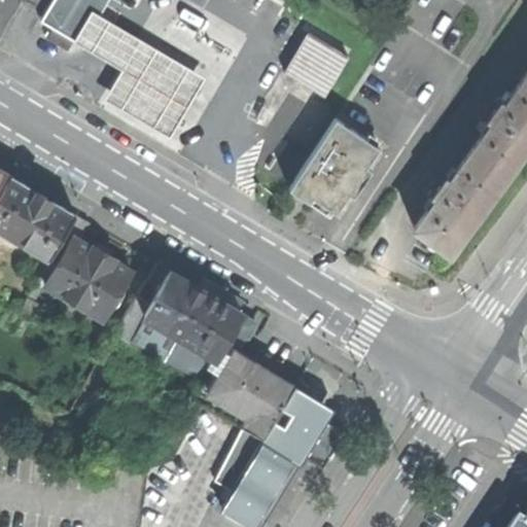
[(57,41),(69,48),(75,39),(92,10),(99,14),(107,0),(53,0),(41,21),(54,28),(48,36),(57,41)]
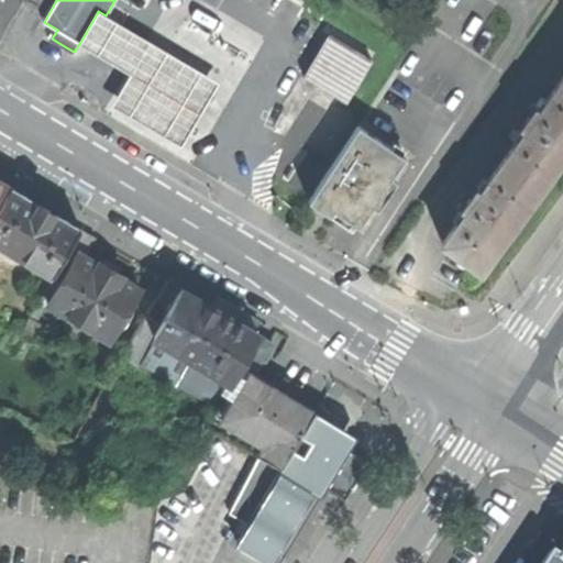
[(218,83),(106,15),(98,11),(80,42),(131,73),(111,105),(180,145),(218,83)]
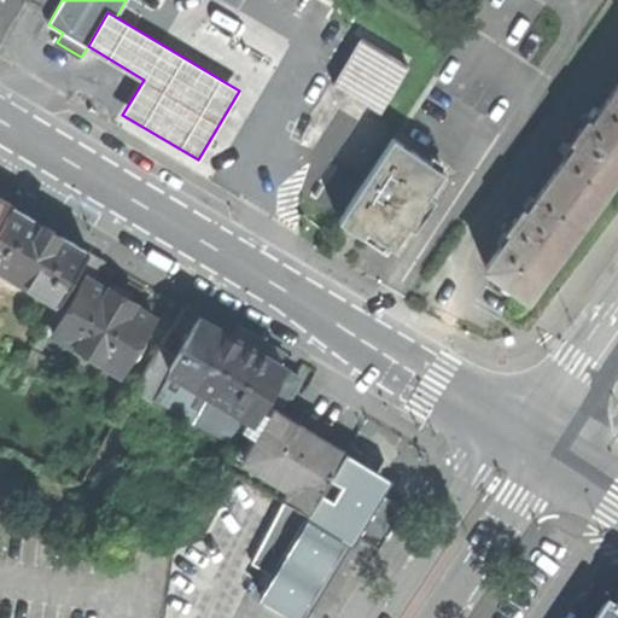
[(333,85),(380,112),(409,65),(362,38),(333,85)]
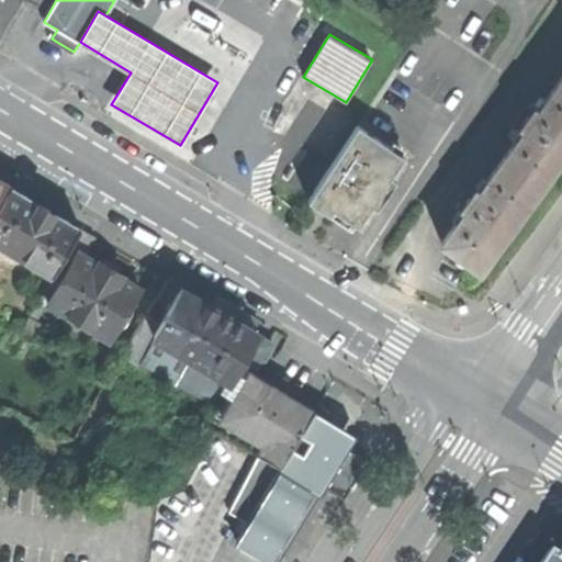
[(523,131),(501,160),(539,188),(561,156),(561,80),(560,79),(538,110),(534,107),(527,116),(519,127),(523,131)]
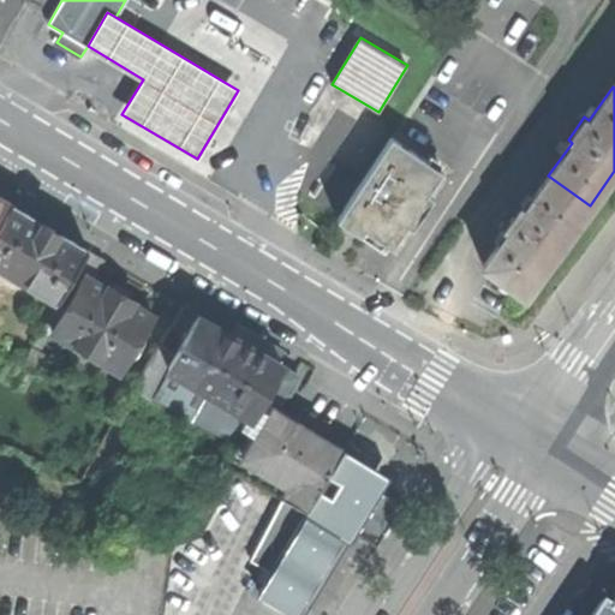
[(364,228),(392,246),(406,224),(412,227),(433,196),(427,192),(441,171),(390,137),(340,213),(364,228)]
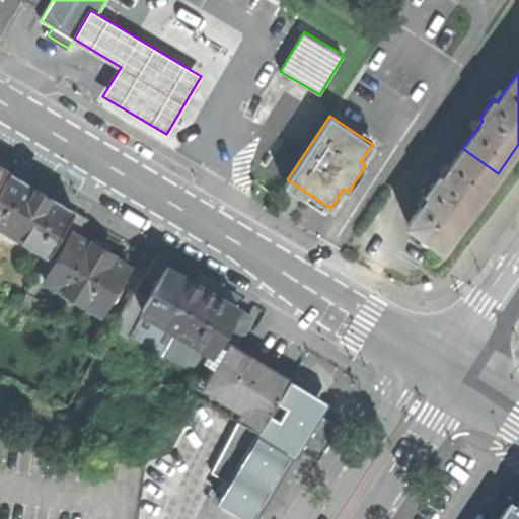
[(408,224),(442,249),(498,173),(462,148),(442,176),(438,173),(432,181),(424,193),(428,196),(408,224)]
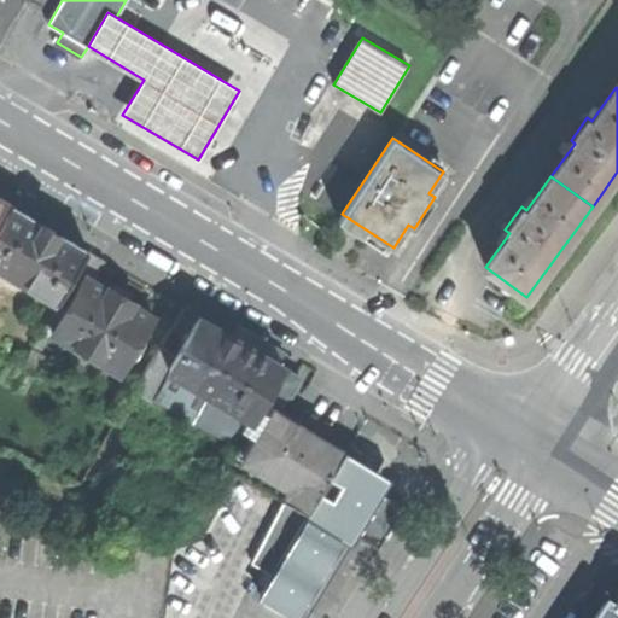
[(0,222),(11,204),(0,197),(0,222)]
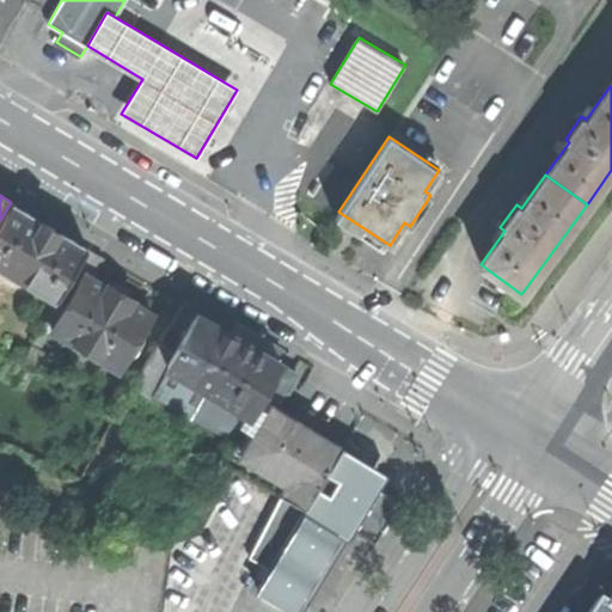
[(0,220),(0,264),(57,299),(69,280),(89,249),(51,227),(11,202),(0,220)]
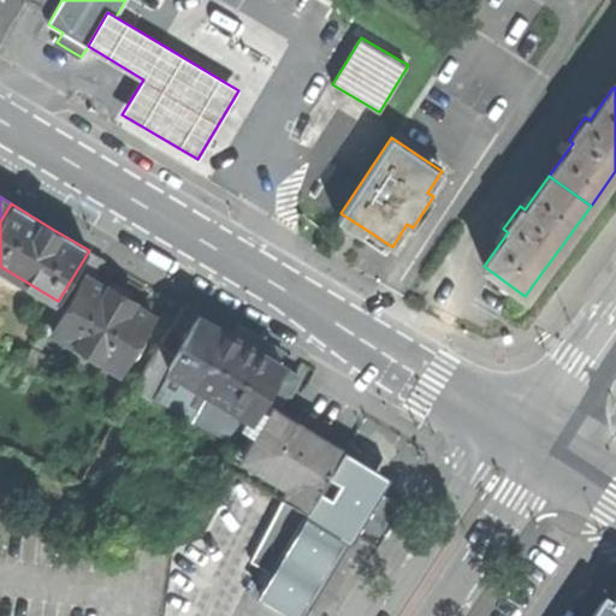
[(53,331),(119,372),(153,317),(131,303),(132,302),(120,295),(108,288),(107,290),(87,278),(100,258),(89,250),(70,282),(78,288),(53,331)]
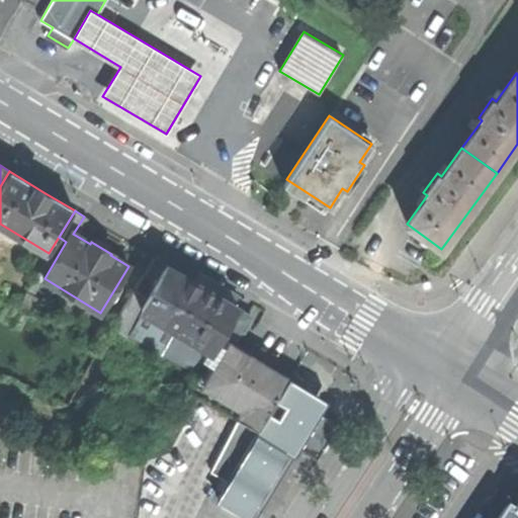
[(141,309),(166,265),(152,257),(111,326),(125,335),(141,309)]
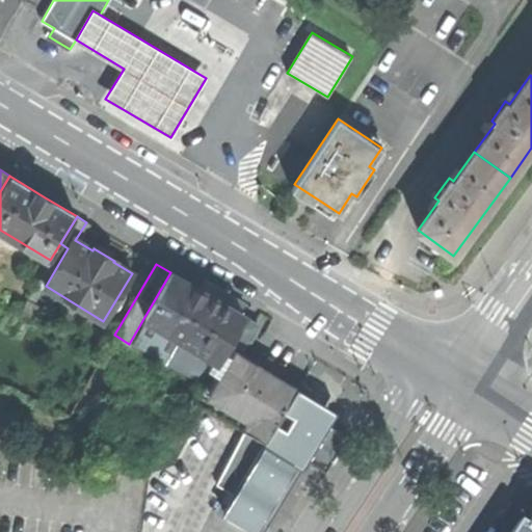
[(209,294),(170,272),(144,317),(229,366),(237,352),(256,321),(209,294)]
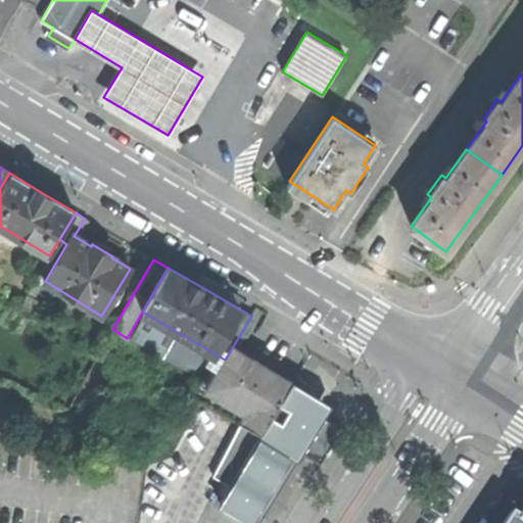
[(27,292),(17,310),(36,320),(45,302),(27,292)]
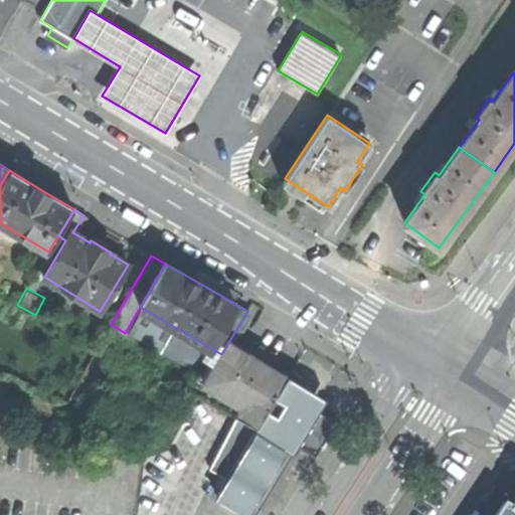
[(243,407),(237,416),(258,428),(288,375),(256,357),(229,341),(221,354),(204,384),(243,407)]
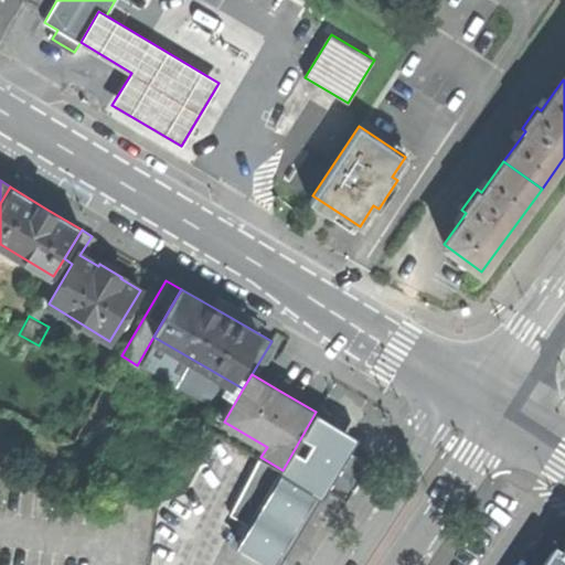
[(283,470),(280,473),(316,493),(320,497),(355,436),(316,412),(283,470)]
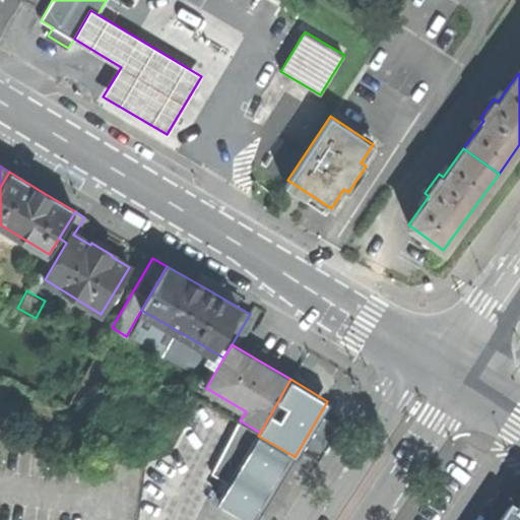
[(258,436),(260,433),(240,420),(210,471),(230,482),(258,436)]
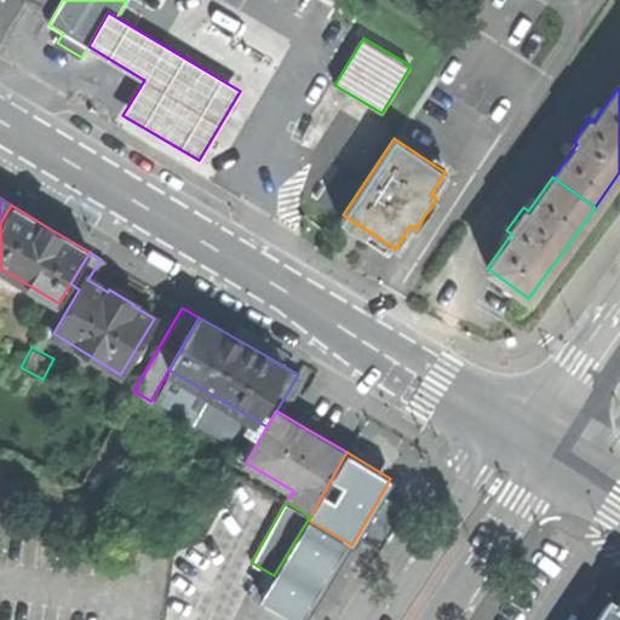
[(299,619),(346,541),(308,520),(274,575),(259,601),(291,619),(299,619)]
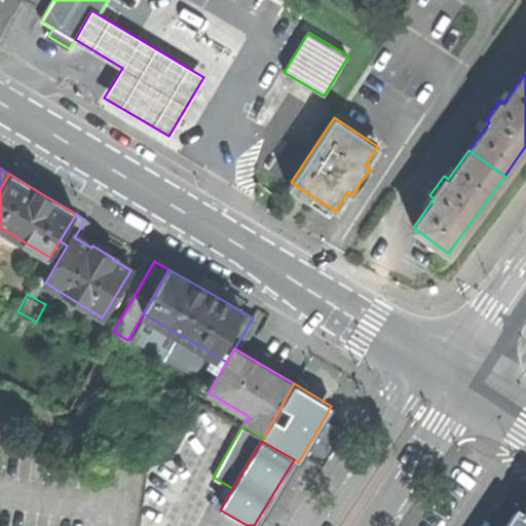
[(525,525),(525,523),(521,520),(512,515),(504,525),(525,525)]
